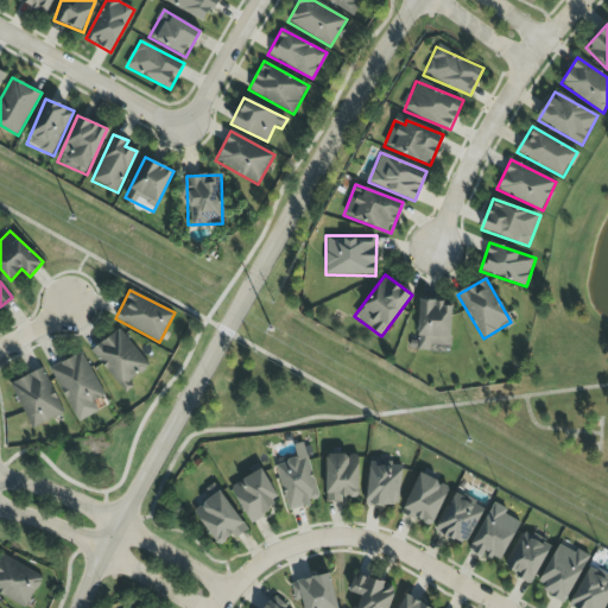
[(451,347),(453,306),(443,306),(443,301),(419,301),(417,350),(431,352),(432,346),(451,347)]
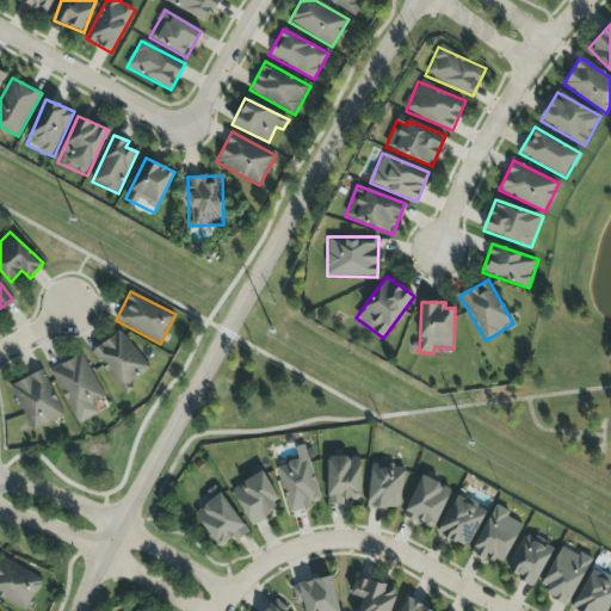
[(152,363),(117,329),(91,357),(125,389),(152,363)]
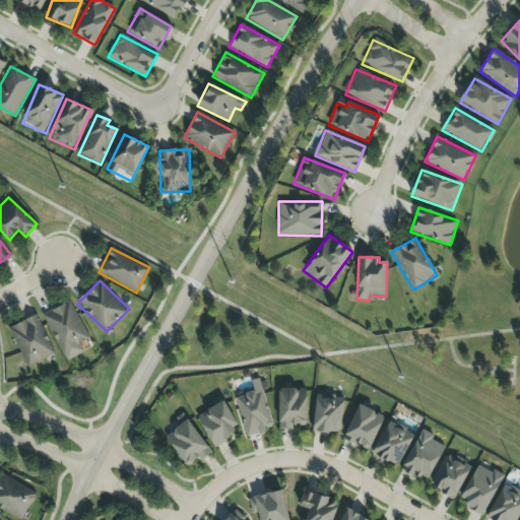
[(84,351),(80,343),(89,338),(70,301),(43,315),(67,361),(84,351)]
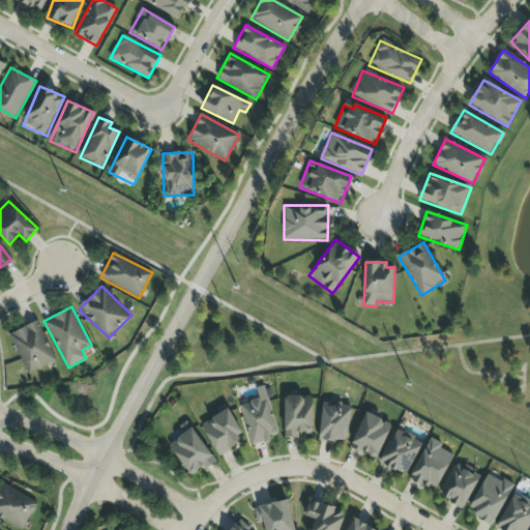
[(38,322),(9,333),(26,374),(55,362),(38,322)]
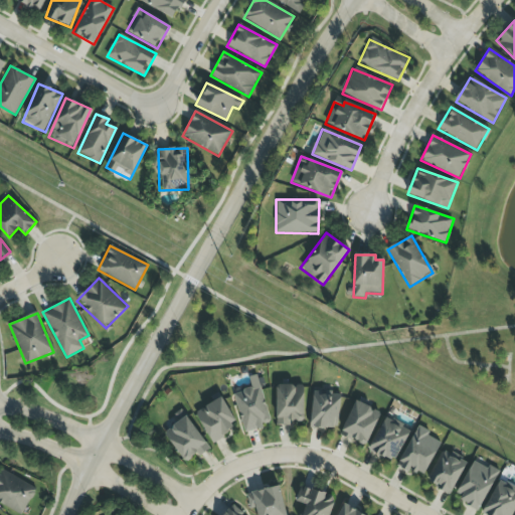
[(234,392),(242,433),(264,428),(263,424),(270,422),(259,375),(248,377),(251,388),(234,392)]
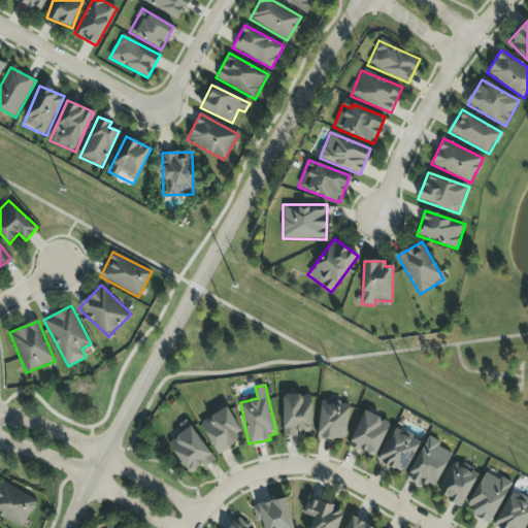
[(283,436),(299,436),(299,432),(311,432),(311,395),(284,394),(283,436)]
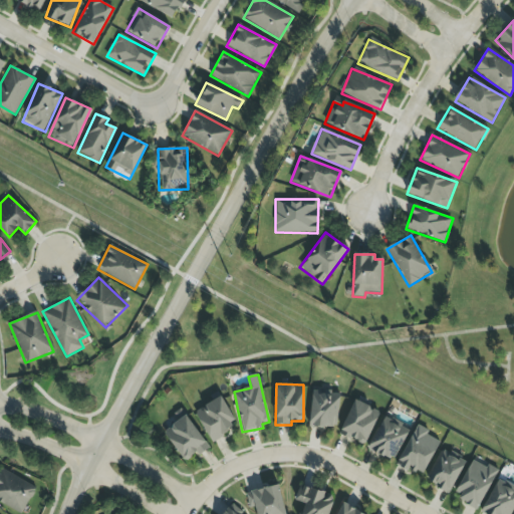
[(210,396),(213,402),(195,412),(211,441),(238,426),(219,391),(210,396)]
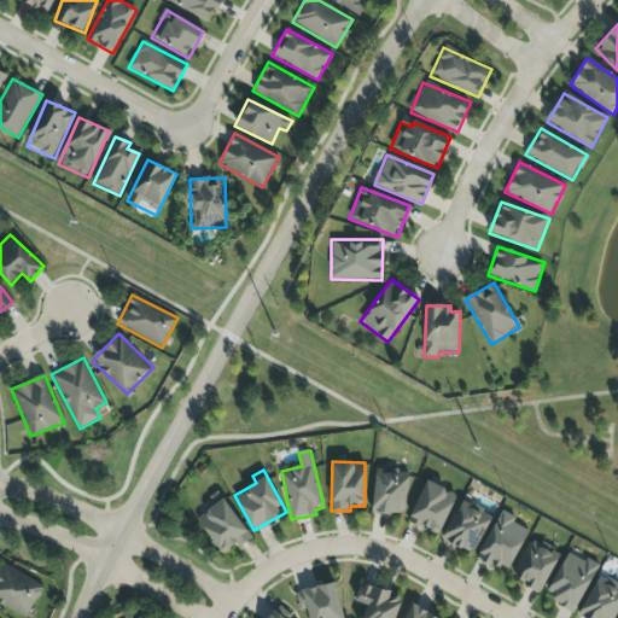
[(407,514),(408,472),(374,471),(373,513),(407,514)]
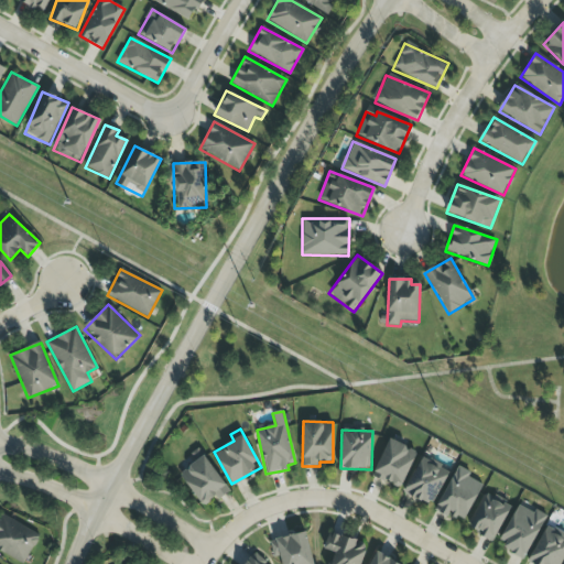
[(372,477),(401,488),(416,452),(388,440),(372,477)]
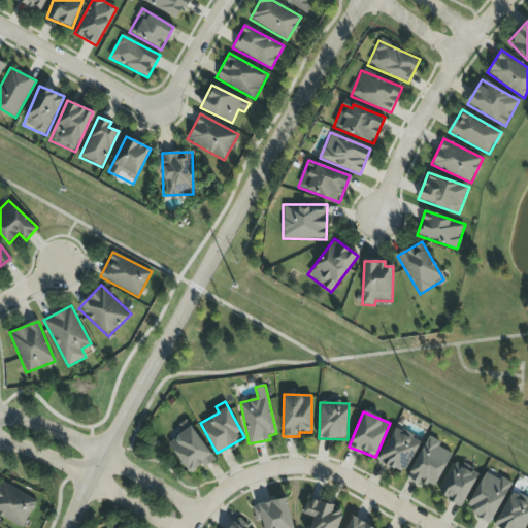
[(168,441),(189,475),(213,460),(193,427),(168,441)]
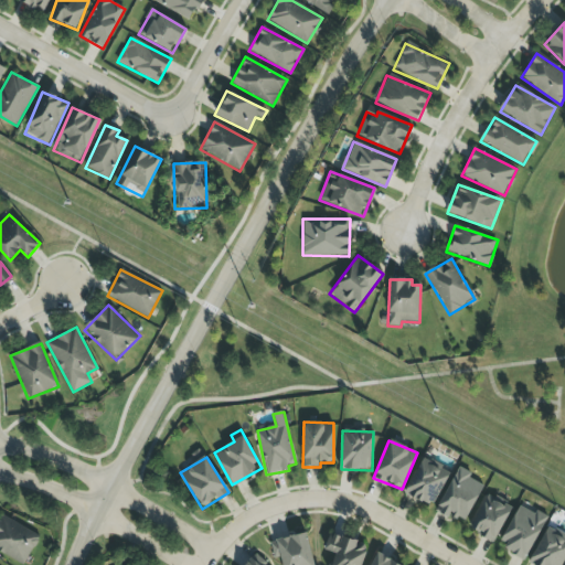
[(405,496),(434,507),(448,470),(420,458),(405,496)]
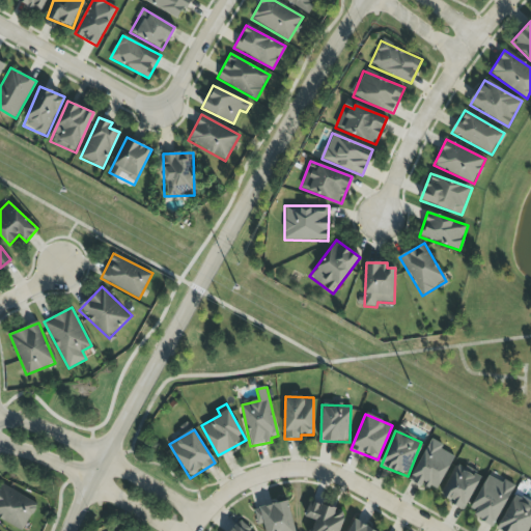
[(411,480),(438,492),(453,456),(441,450),(443,445),(429,439),(411,480)]
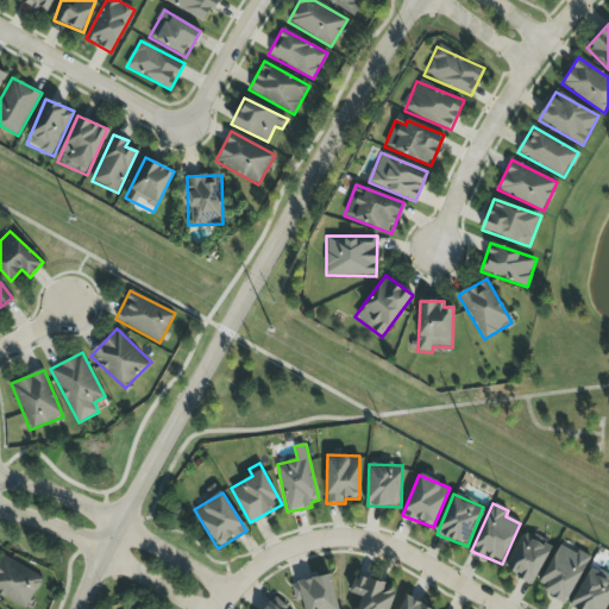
[(523,532),(503,570),(532,584),(552,547),(523,532)]
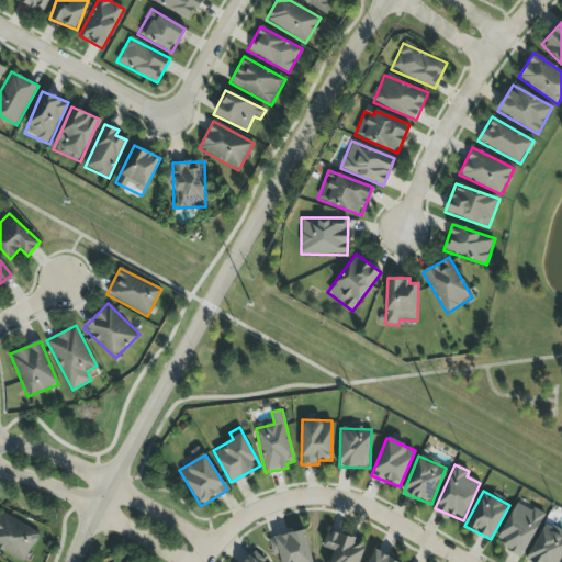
[(521,557),(544,514),(534,508),(531,512),(516,504),(495,542),(521,557)]
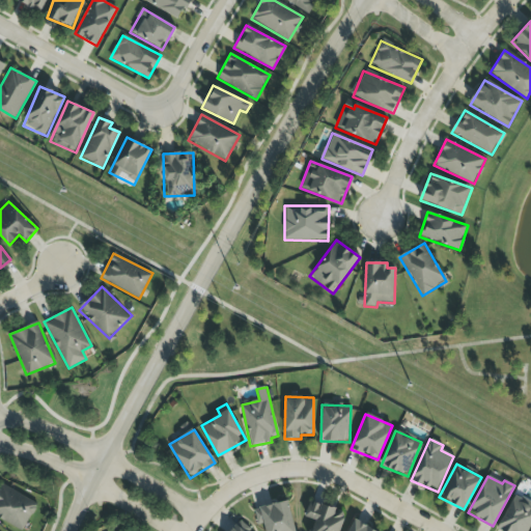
[(22,530),(37,504),(1,483),(0,484),(0,519),(20,530),(22,530)]
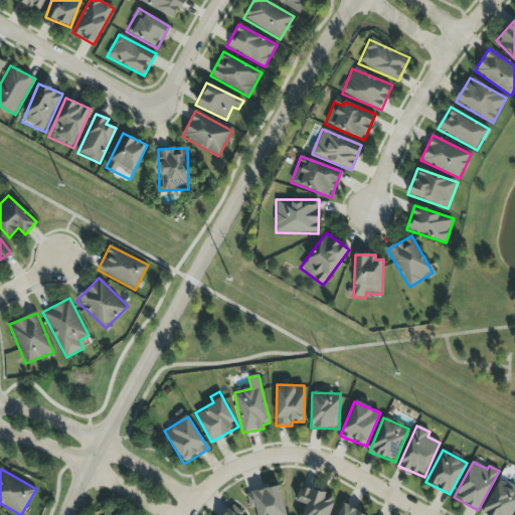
[(511,514),(514,509),(514,490),(499,481),(482,512),(487,514),(511,514)]
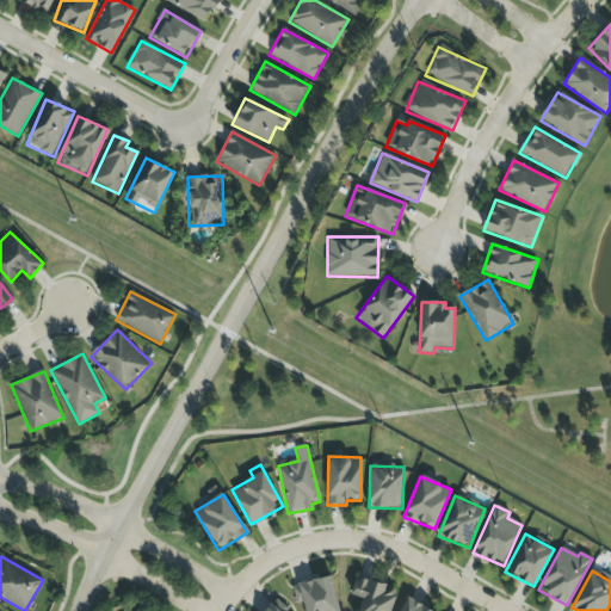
[(304,610),(340,610),(332,575),(292,585),(296,604),(303,603),(304,610)]
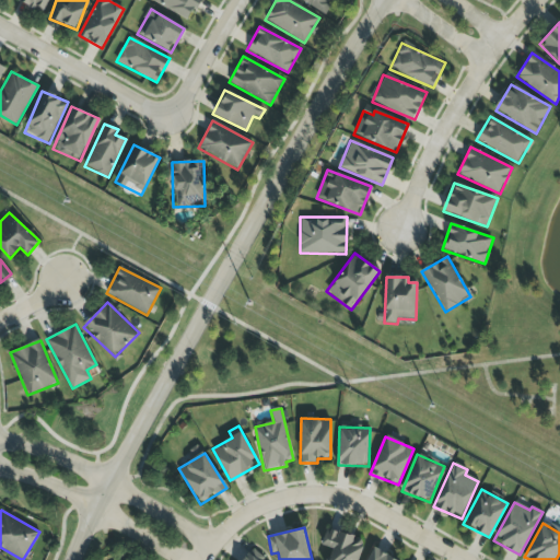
[(358,559),(364,540),(327,528),(322,546),(330,548),(326,559),(358,559)]
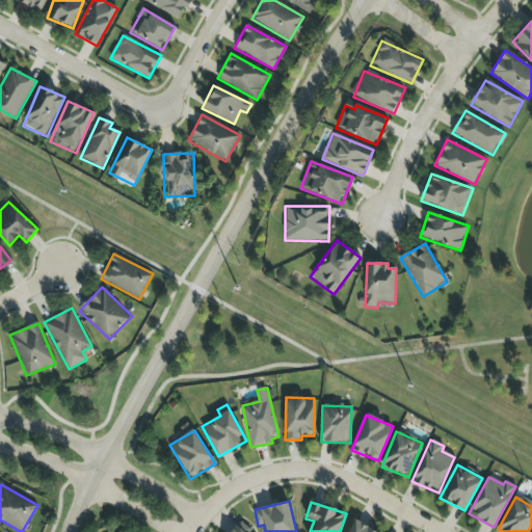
[(347,531),(379,531),(353,521),(347,531)]
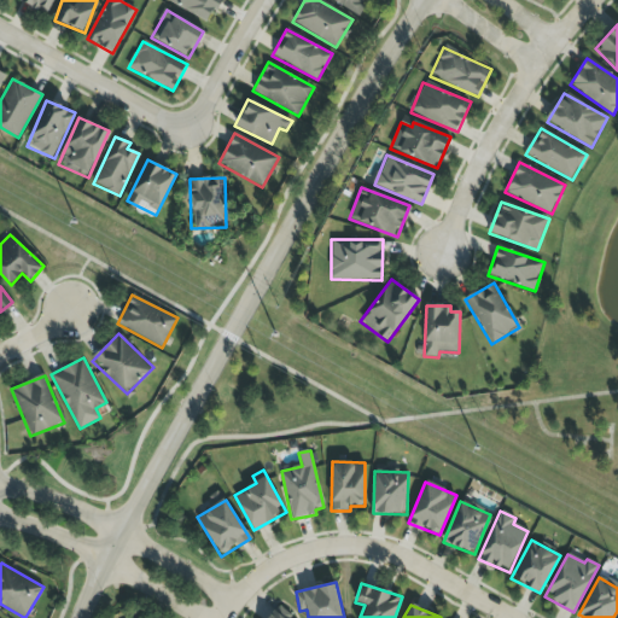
All buildings are outlined.
